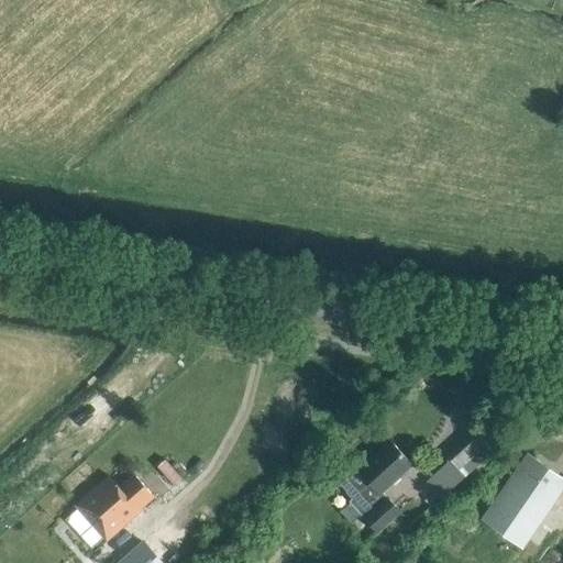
[(464,476),(497,446),(482,430),(449,460),(464,476)]
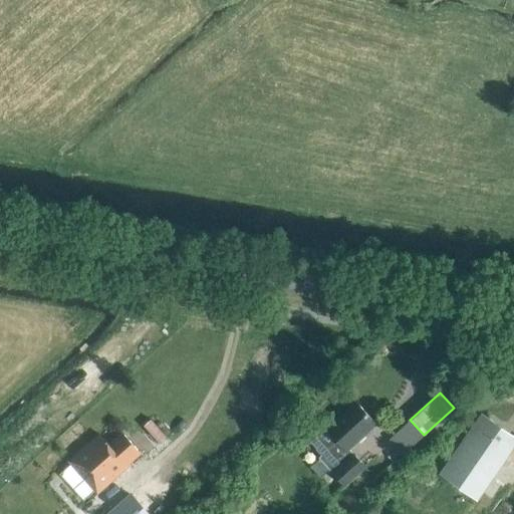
[(328,429),(324,425),(307,440),(315,450),(314,450),(320,456),(318,458),(343,486),(364,467),(348,449),(375,425),(356,404),(328,429)]
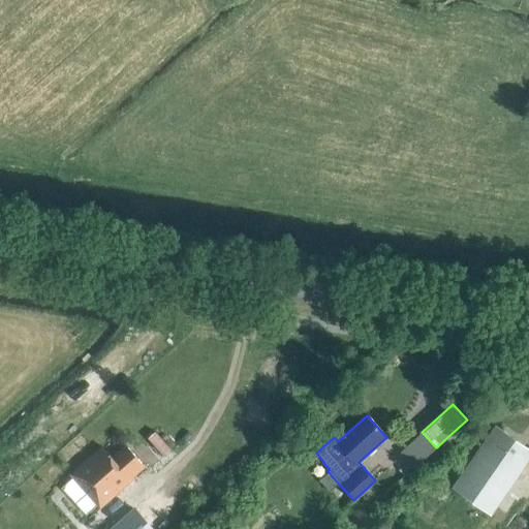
[(490,517),(528,461),(528,449),(495,427),(452,489),(490,517)]
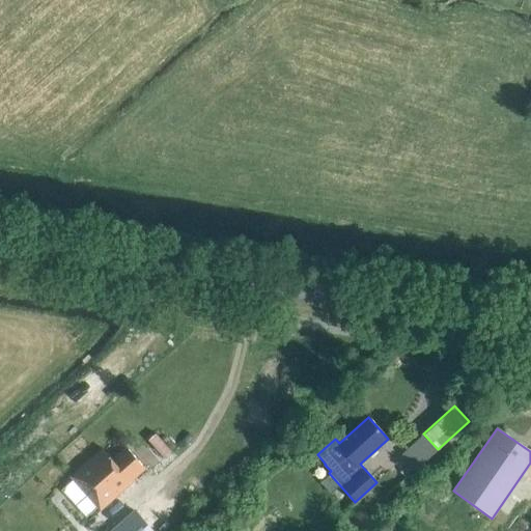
[(145,469),(126,447),(108,463),(99,452),(71,478),(92,502),(93,501),(102,510),(130,486),(128,484),(145,469)]
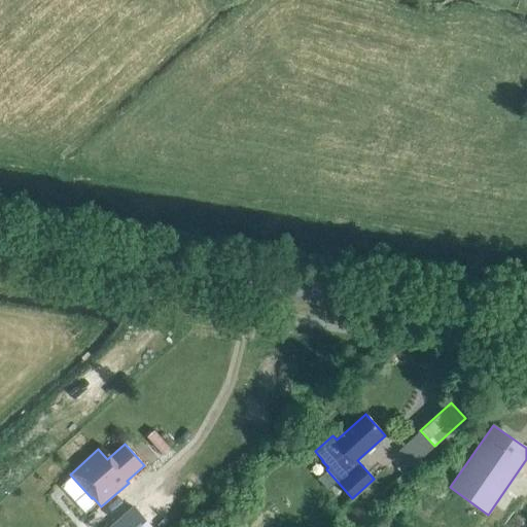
[(148,526),(133,510),(112,526),(148,526)]
